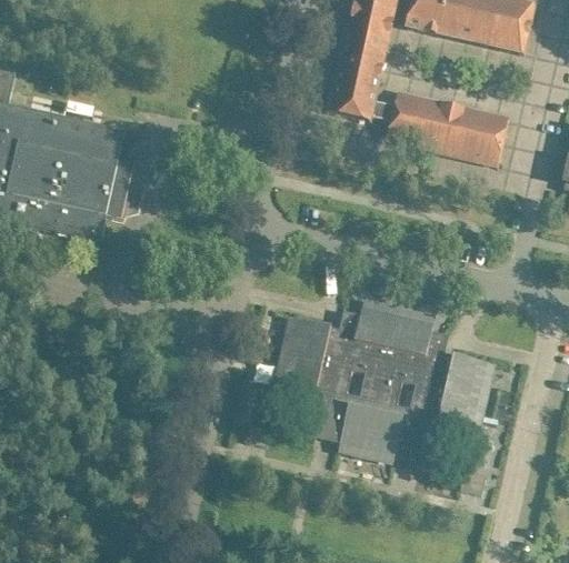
[(391,88),(378,84),(397,1),(391,0),(356,0),(350,28),(346,27),(327,111),(370,120),(371,116),(391,120),(387,140),(498,166),(509,118),(398,92),(395,104),(387,103),(391,88)]
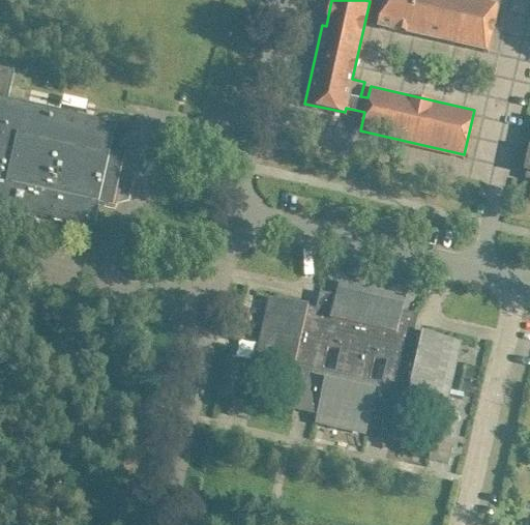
[(488,49),(498,4),(479,0),(384,0),(379,24),(488,49)]
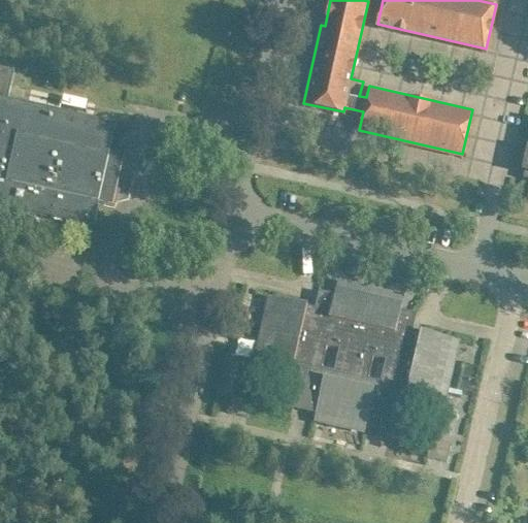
[(0,203),(20,208),(18,217),(33,220),(35,211),(93,225),(98,200),(104,201),(114,153),(109,151),(116,121),(8,97),(14,68),(0,65),(0,203)]
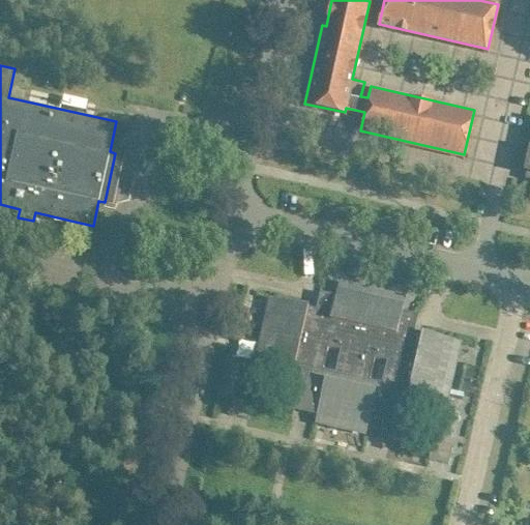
[(331,311),(280,298),(275,314),(268,313),(260,347),(268,349),(264,365),(285,370),(275,409),(293,413),(296,398),(319,403),(316,418),(366,430),(370,414),(392,419),(388,435),(406,439),(415,400),(436,404),(439,388),(447,390),(455,355),(447,353),(450,338),(399,325),(403,305),(387,301),(389,293),(354,286),(353,293),(336,290),(331,311)]
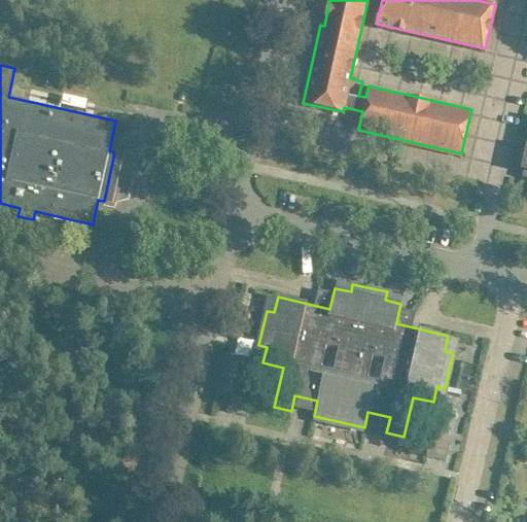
[(429,438),(426,454),(447,458),(450,442),(429,438)]
